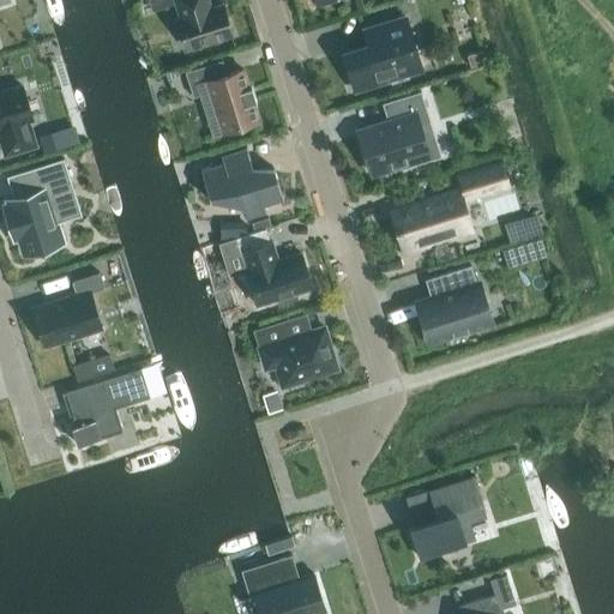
[(208,8),(204,0),(174,0),(180,18),(178,18),(187,48),(232,35),(222,5),(208,8)]
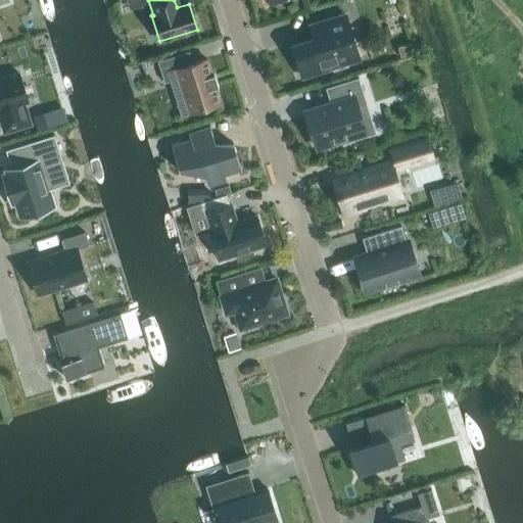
[(351,60),(344,39),(351,37),(344,14),(314,24),(318,36),(292,44),(302,77),(332,67),(333,70),(348,66),(347,63),(359,59),(359,58),(351,60)]
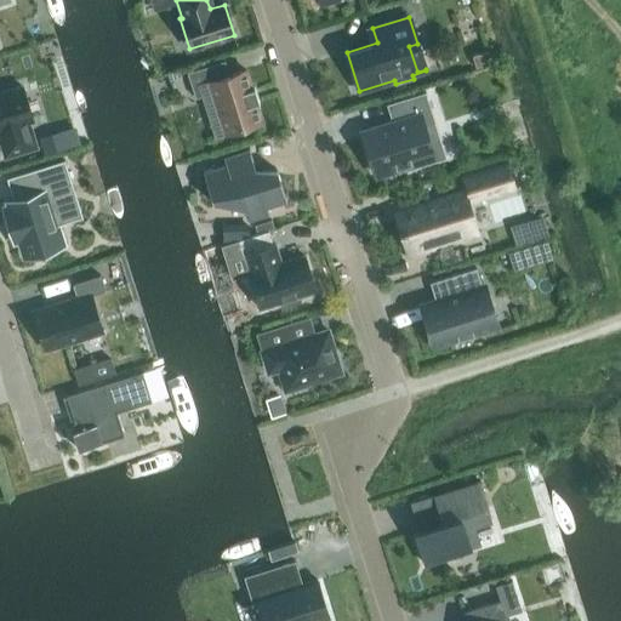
[(488,50),(472,56),(476,67),(491,62),(488,50)]
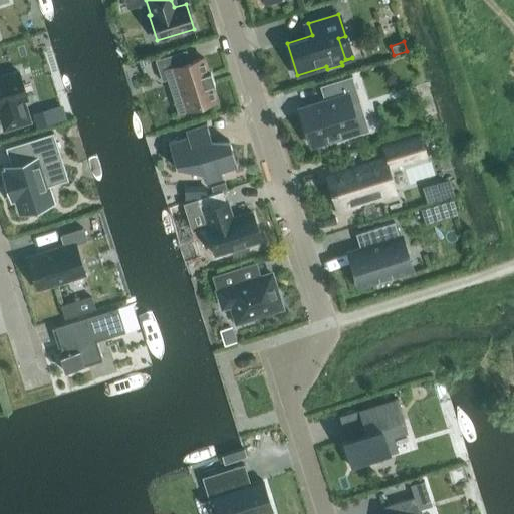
[(190,61),(186,50),(155,60),(162,81),(175,76),(186,110),(216,100),(212,85),(214,84),(214,85),(215,84),(210,71),(209,72),(210,72),(208,73),(203,57),(190,61)]
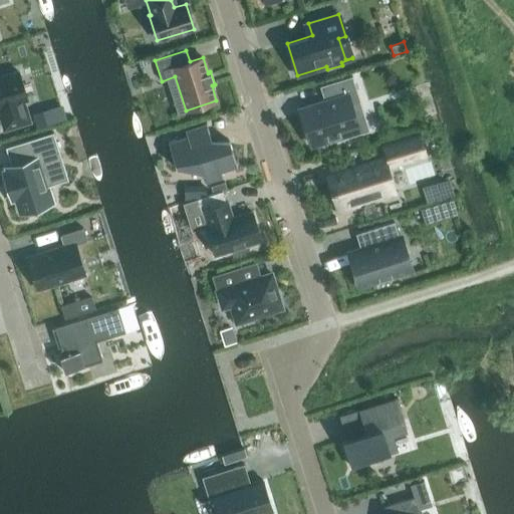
[(17,71),(0,76),(0,116),(4,130),(29,121),(23,100),(26,99),(17,71)]
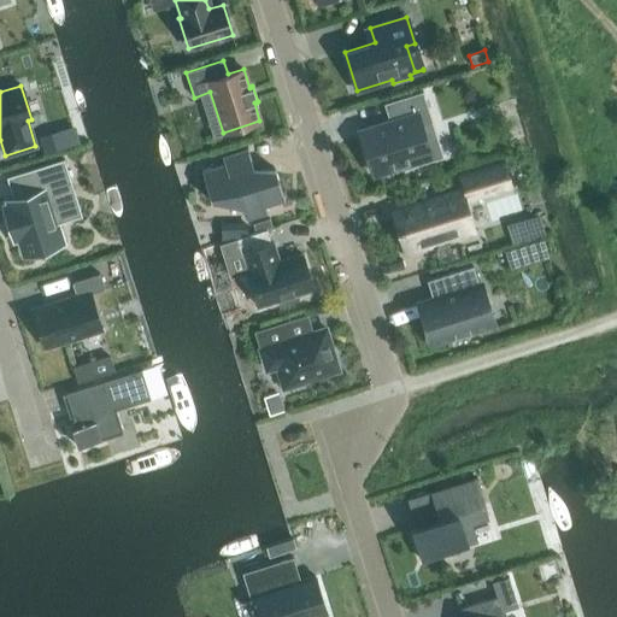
[(405,169),(432,160),(421,125),(433,122),(423,92),(383,104),(389,122),(359,131),(372,174),(404,164),(405,169)]
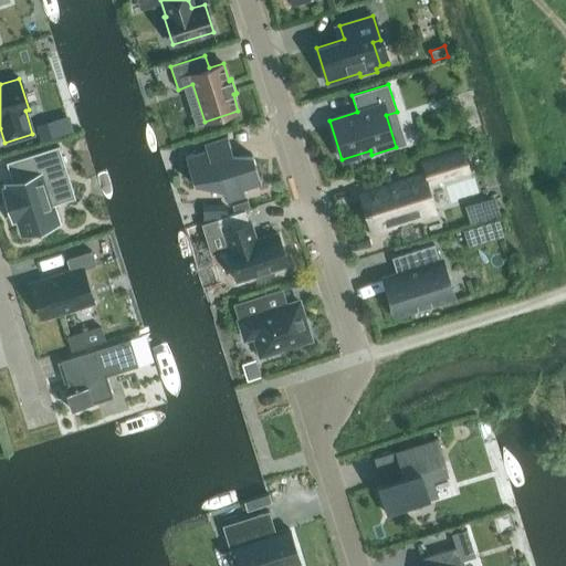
[(56,119),(40,124),(44,139),(61,134),(56,119)]
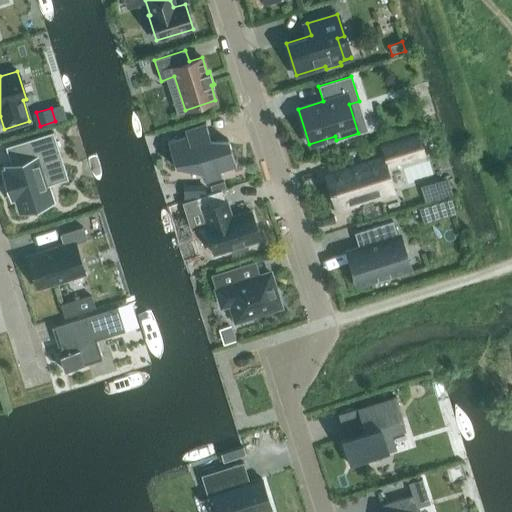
[(220,171),(236,166),(228,140),(210,140),(205,123),(184,129),(186,135),(167,141),(175,167),(201,167),(206,182),(222,177),(220,171)]
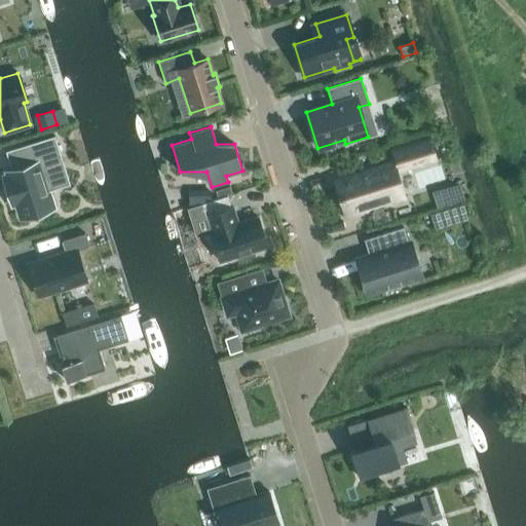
[(7,176),(3,177),(6,188),(7,193),(8,193),(11,204),(16,203),(21,218),(34,214),(35,215),(40,213),(39,212),(47,210),(50,209),(53,208),(52,204),(47,191),(46,188),(52,186),(46,166),(63,161),(54,136),(29,143),(34,158),(19,163),(20,167),(11,170),(6,172),(7,176)]
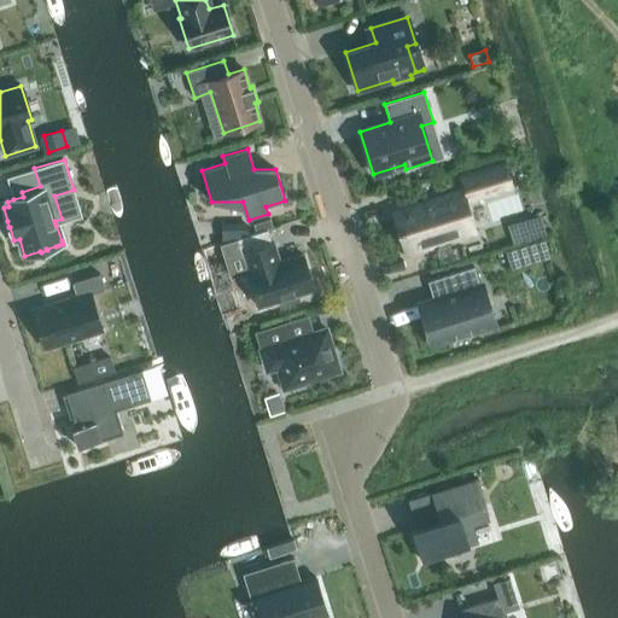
[(509,187),(502,165),(506,164),(505,162),(460,176),(460,179),(464,178),(467,190),(396,213),(401,228),(400,228),(401,232),(402,232),(408,254),(404,255),(406,257),(433,249),(432,245),(449,240),(450,244),(478,234),(477,232),(473,233),(464,202),(509,187)]
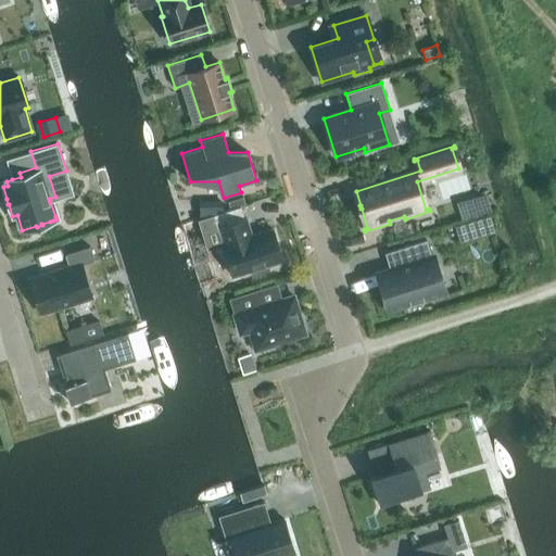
[(492,210),(487,192),(456,202),(462,219),(492,210)]
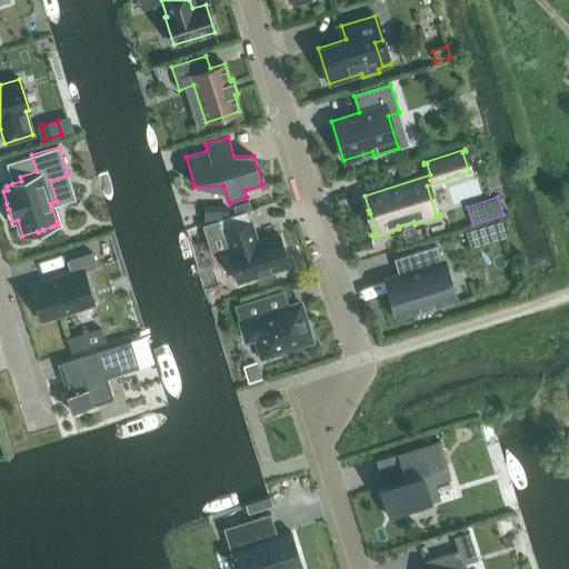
[(246,212),(218,221),(222,233),(225,232),(250,225),(246,212)]
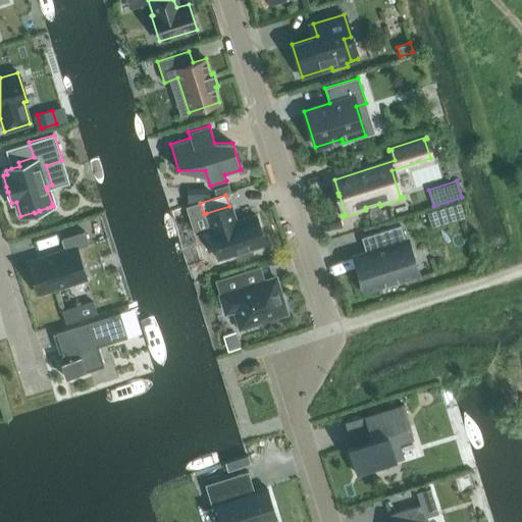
[(459,203),(446,207),(449,217),(462,213),(459,203)]
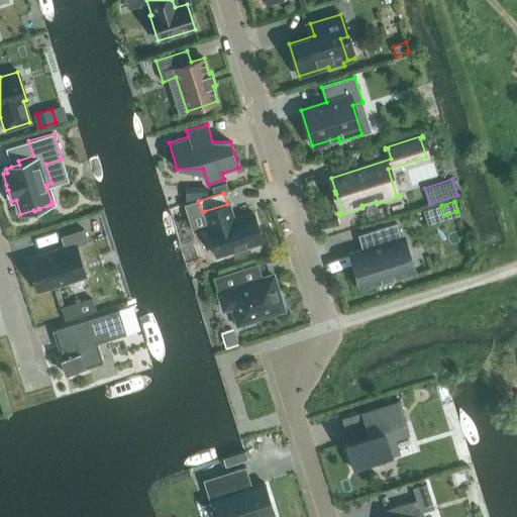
[(234,219),(229,203),(227,204),(204,211),(209,226),(207,227),(216,256),(232,251),(234,256),(250,251),(248,246),(263,242),(253,213),(234,219)]
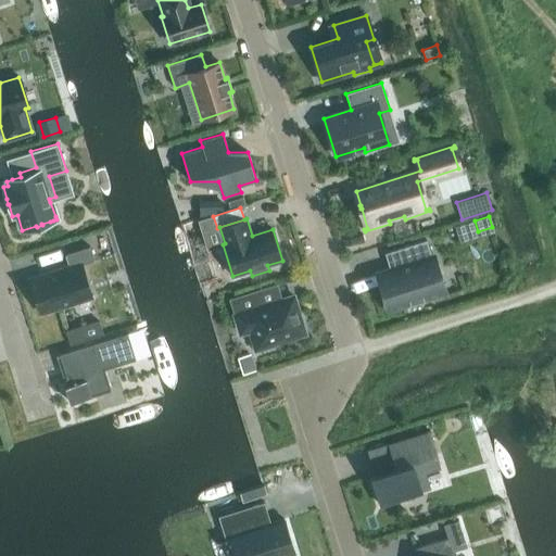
[(432,258),(426,240),(384,253),(389,267),(376,270),(388,307),(409,301),(411,304),(424,300),(422,297),(444,290),(433,257),(432,258)]
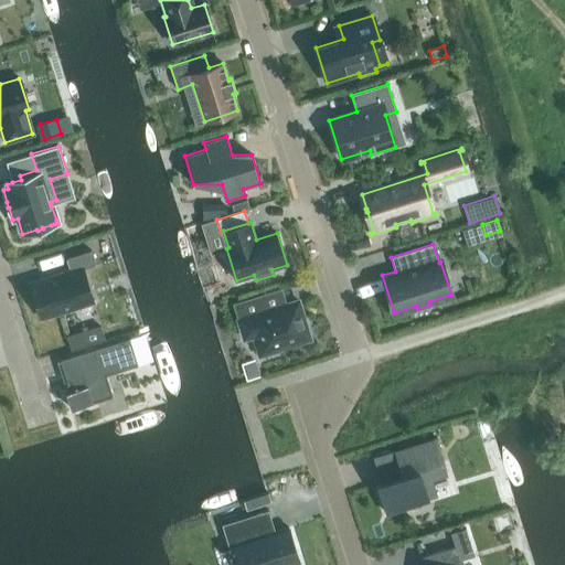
[(71,270),(31,284),(41,318),(93,301),(83,268),(95,265),(92,251),(67,258),(71,270)]
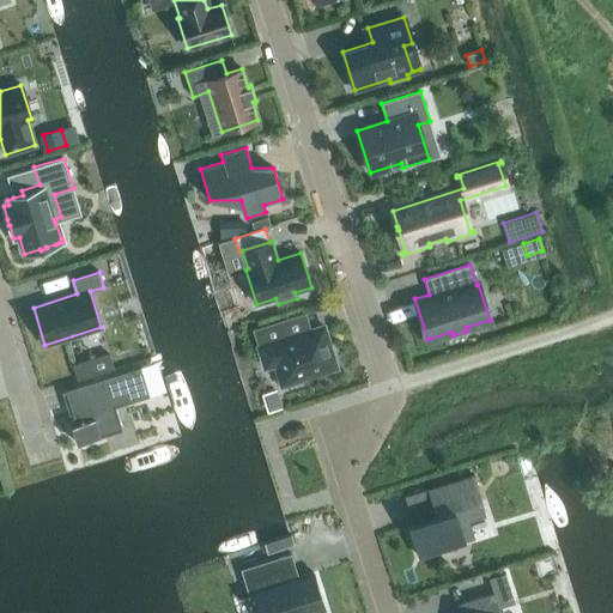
[(292,337),(286,320),(253,331),(263,368),(275,364),(278,374),(275,374),(280,388),(302,381),(302,378),(335,368),(322,326),(292,337)]
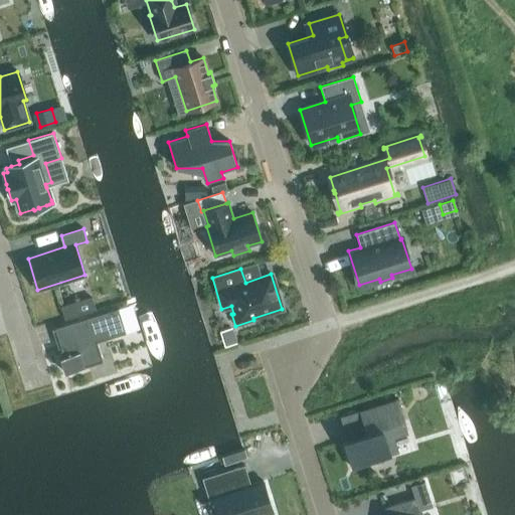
[(76,315),(72,304),(61,308),(64,319),(76,315)]
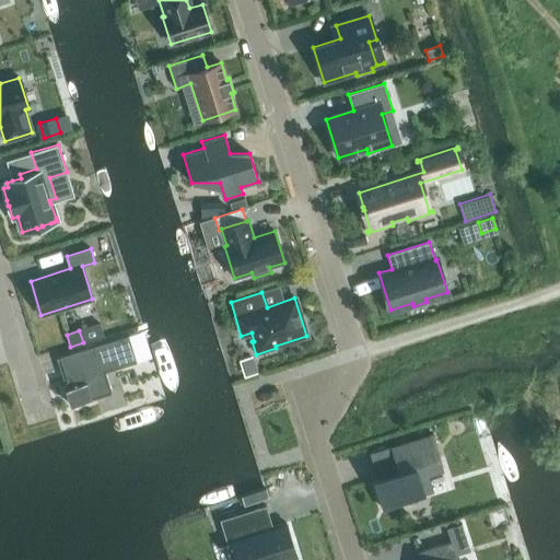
[(105,372),(137,362),(128,335),(56,358),(57,359),(60,358),(67,381),(63,382),(66,388),(70,405),(71,405),(71,406),(112,393),(105,372)]
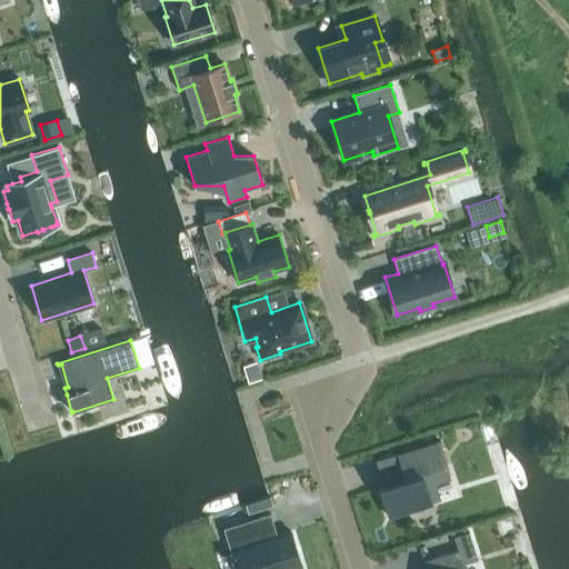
[(379,487),(389,517),(431,503),(421,473),(447,466),(439,440),(397,453),(405,479),(379,487)]
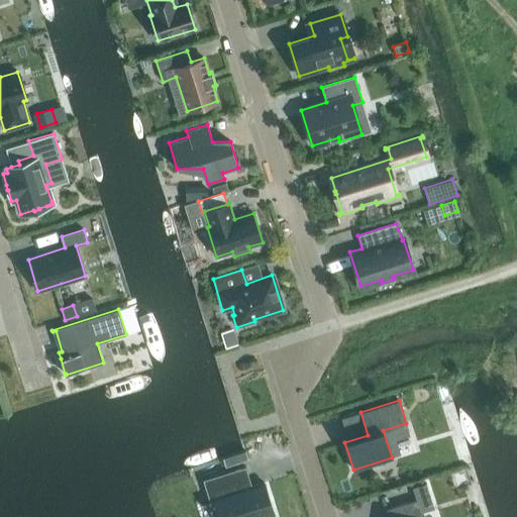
[(209,501),(214,500),(219,516),(262,516),(274,513),(264,483),(248,488),(247,482),(249,481),(245,467),(203,480),(209,501)]
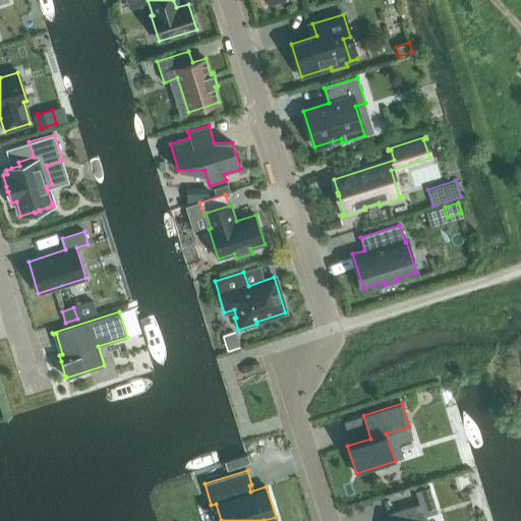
[(424,520),(420,504),(388,514),(390,520),(424,520)]
